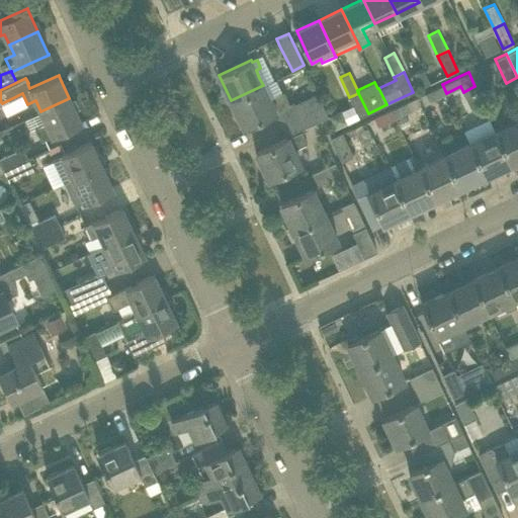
[(420,105),(446,93),(442,84),(416,96),(420,105)]
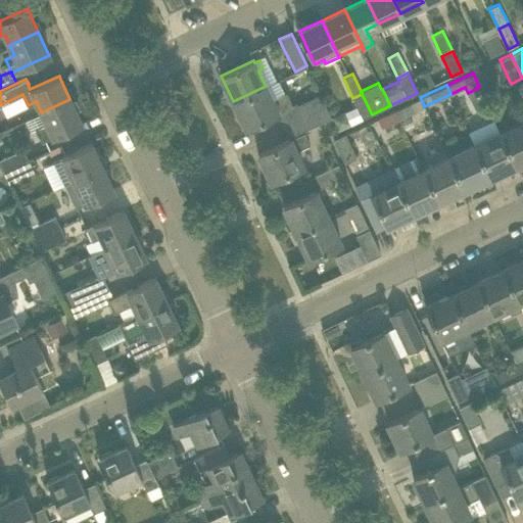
[(325,105),(320,94),(297,105),(296,102),(291,104),(286,92),(272,99),(266,86),(233,101),(245,128),(278,112),(283,125),(325,105)]
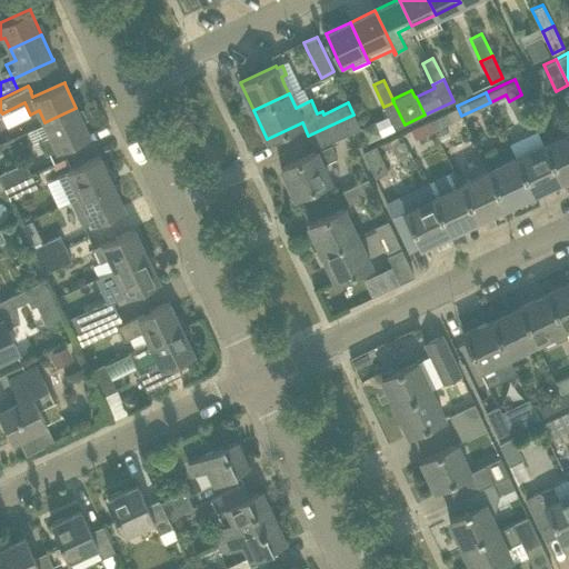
[(393,102),(383,107),(393,129),(405,125),(393,102)]
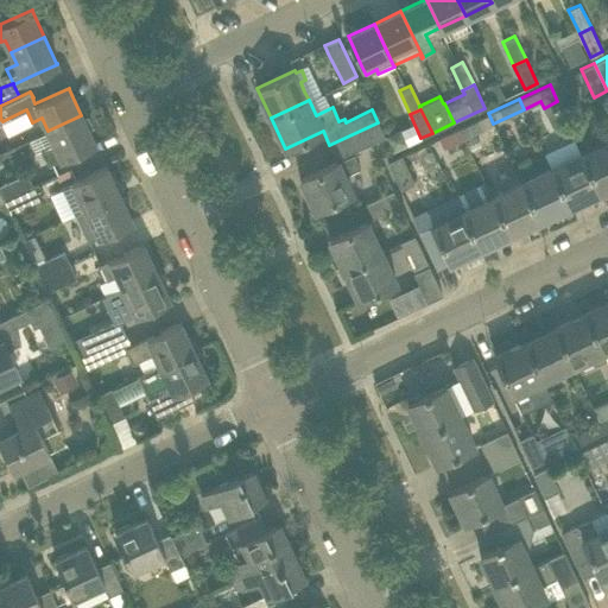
[(460,127),(464,138),(493,124),(488,113),(460,127)]
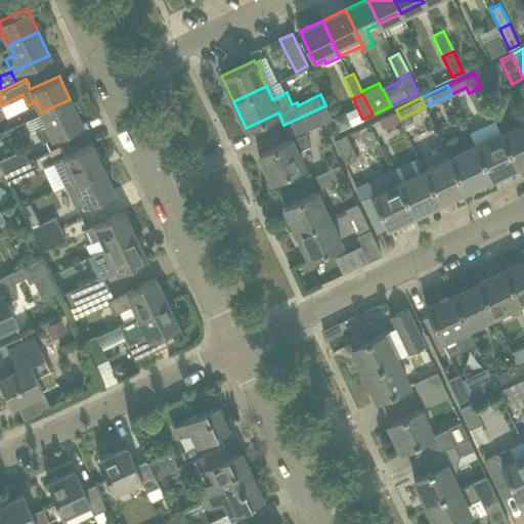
[(81,122),(70,99),(41,113),(46,123),(38,127),(44,140),(82,122),(81,121),(81,122)]
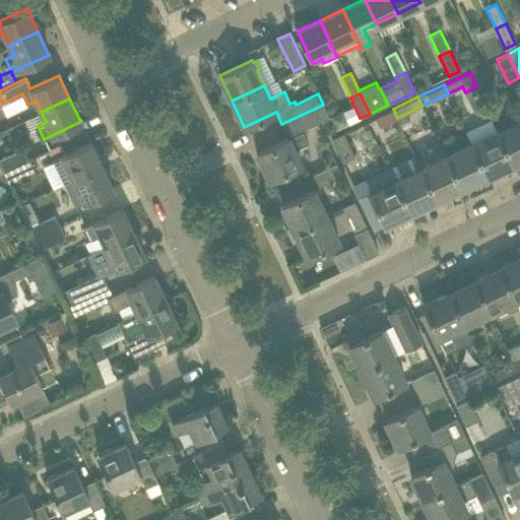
[(329,117),(323,105),(281,124),(288,137),(257,152),(269,179),(301,165),(294,150),(308,143),(303,132),(308,130),(307,128),(329,117)]
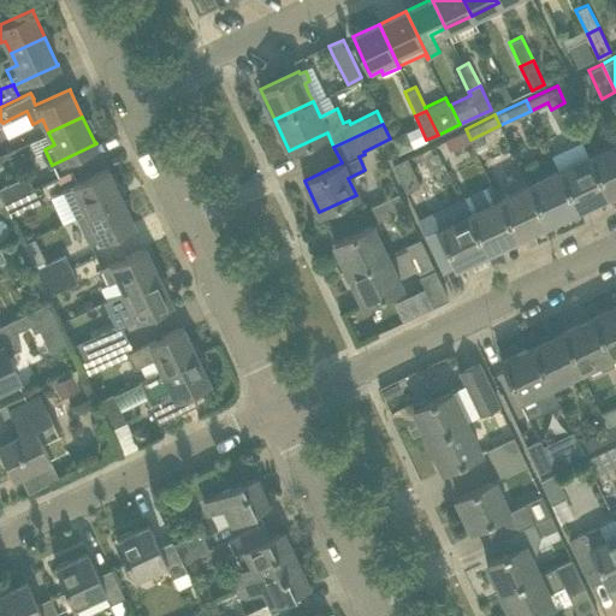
[(449,150),(471,140),(466,129),(444,140),(449,150)]
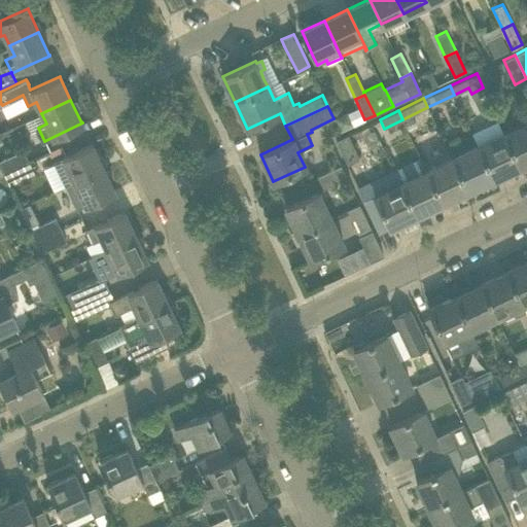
[(526,121),(503,133),(519,166),(526,161),(526,121)]
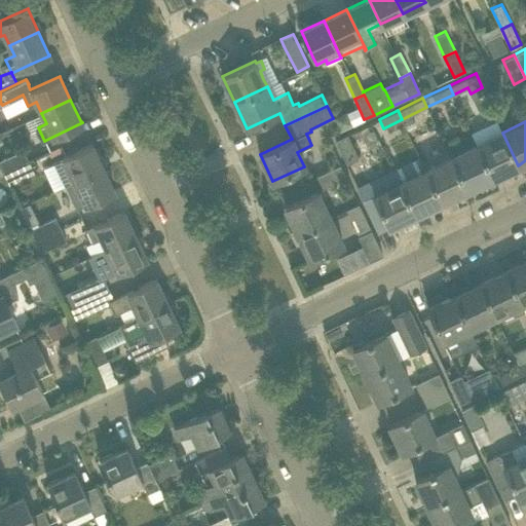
[(518,165),(502,133),(477,145),(492,178),(518,165)]
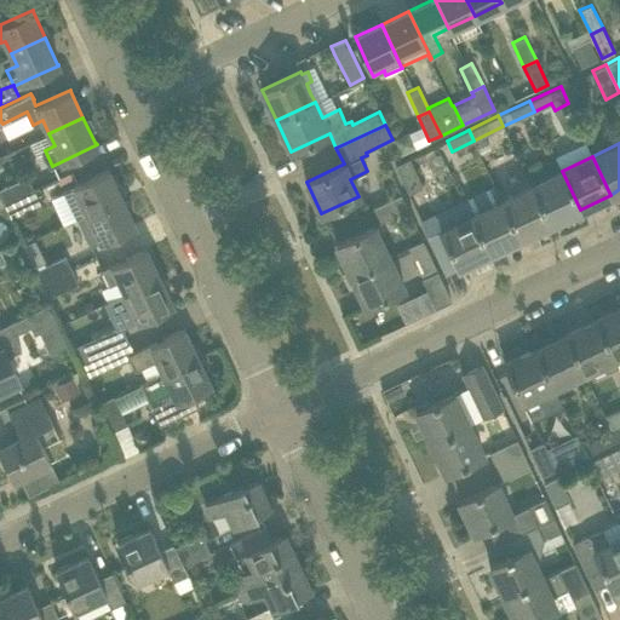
[(423,187),(409,159),(396,165),(408,193),(423,187)]
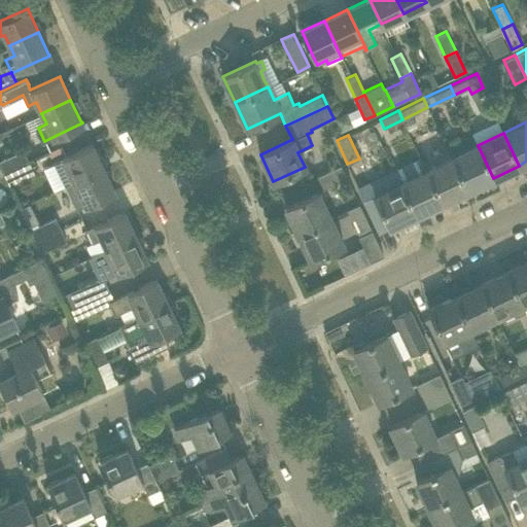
[(65,184),(103,167),(92,145),(93,144),(92,143),(54,161),(60,174),(65,184)]
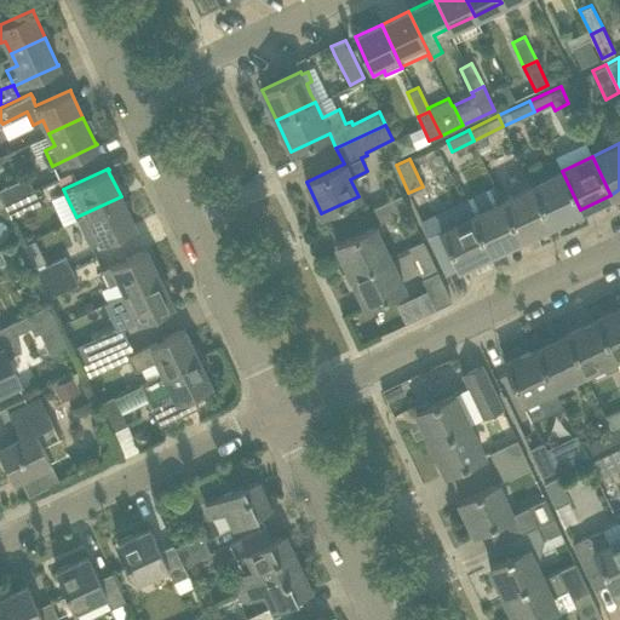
[(580,210),(562,171),(532,185),(550,224),(580,210)]
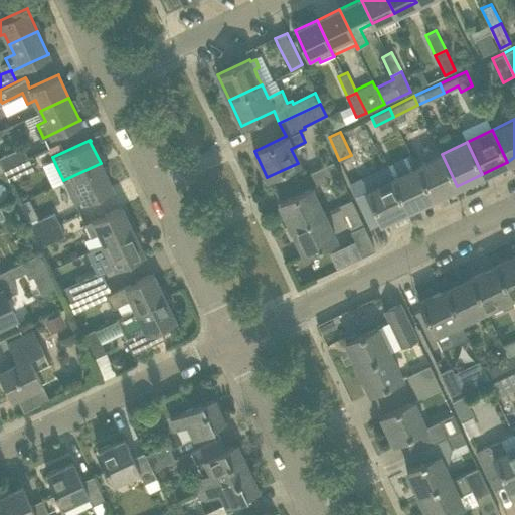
[(0,156),(0,162),(3,169),(28,158),(22,146),(0,156)]
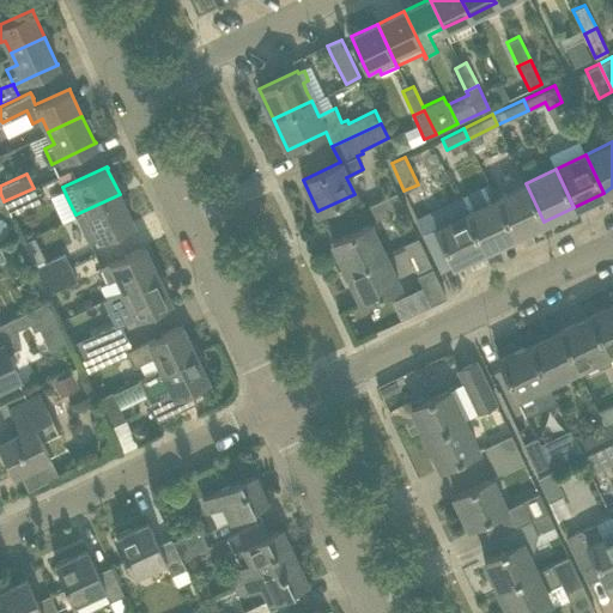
[(526,183),(496,198),(514,236),(544,222),(526,183)]
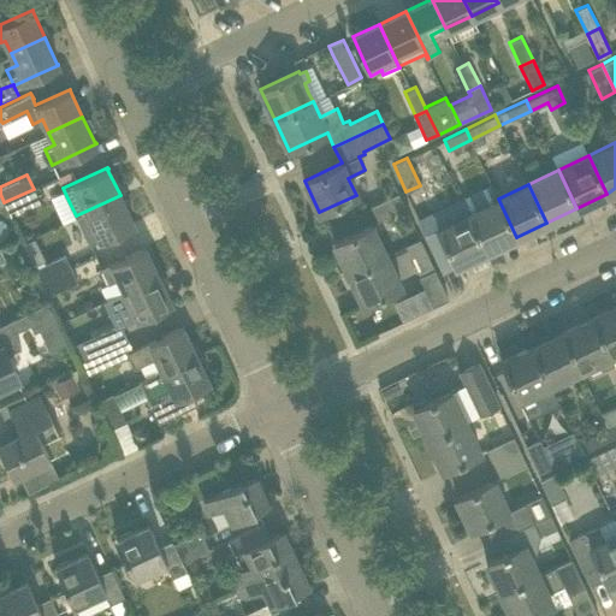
[(34,189),(4,202),(11,217),(40,202),(34,189)]
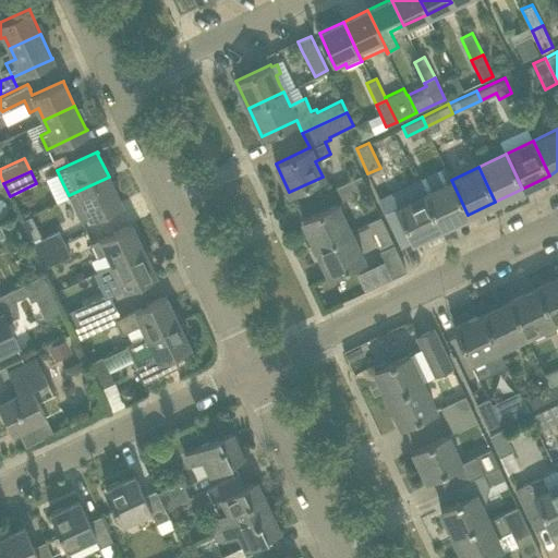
[(361,176),(337,187),(342,198),(366,186),(361,176)]
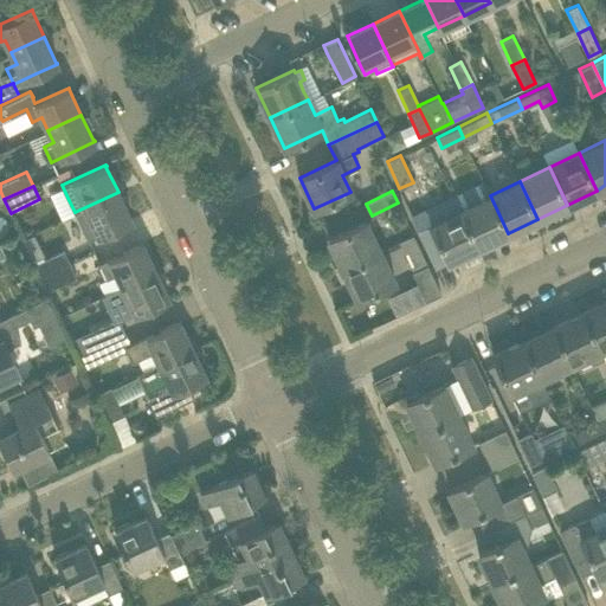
[(130,218),(118,192),(75,212),(81,225),(88,240),(131,219),(131,218),(130,218)]
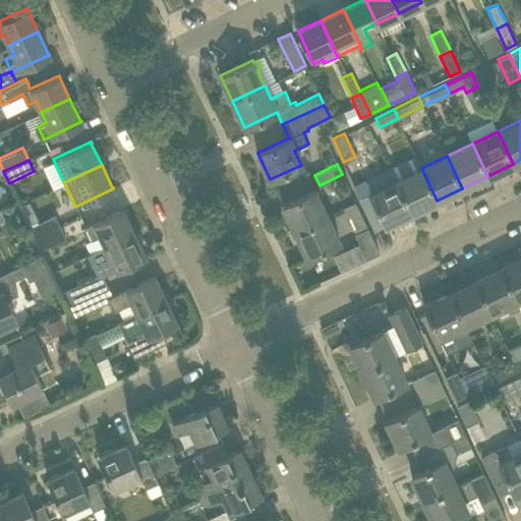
[(396,180),(411,213),(437,200),(421,168),(396,180)]
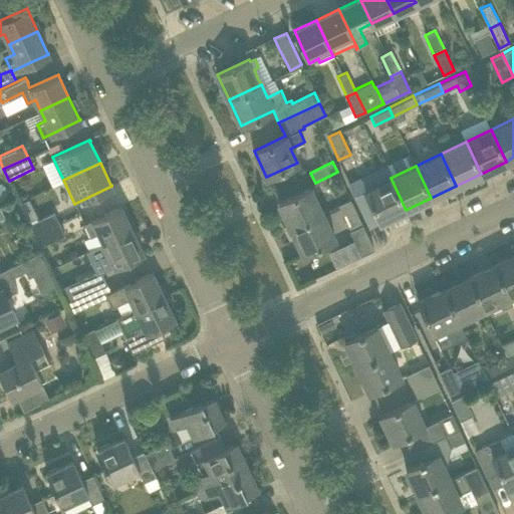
[(406,210),(391,178),(384,167),(359,179),(379,222),(406,210)]
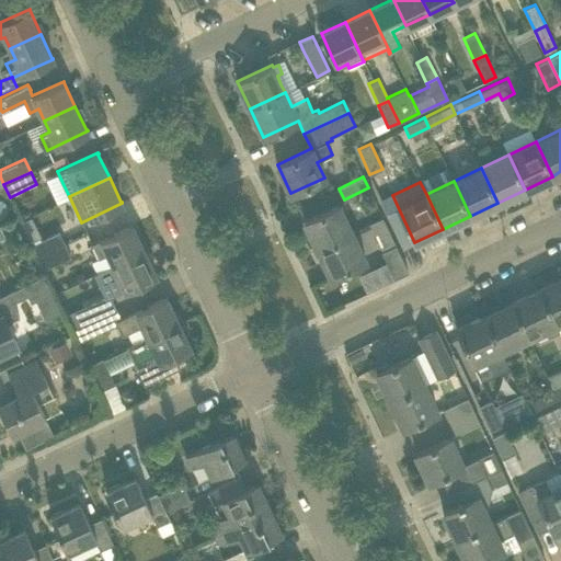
[(317,249),(352,232),(339,205),(304,221),(317,249)]
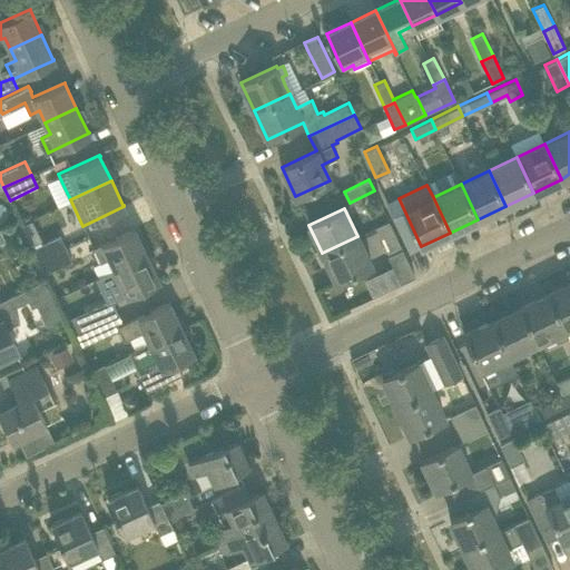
[(415,277),(389,222),(376,227),(403,283),(415,277)]
